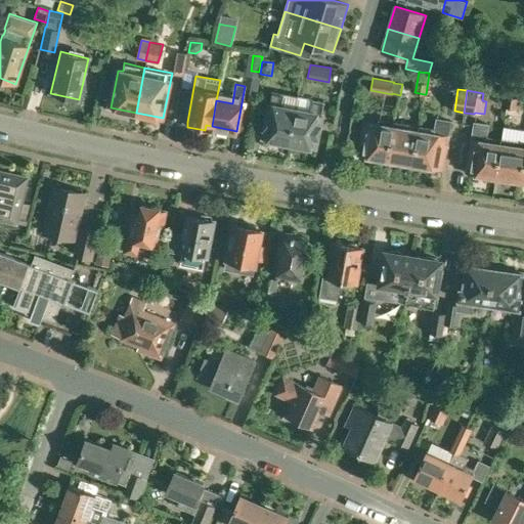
[(272,91),(263,138),(290,143),(297,110),(281,106),(284,94),(272,91)]
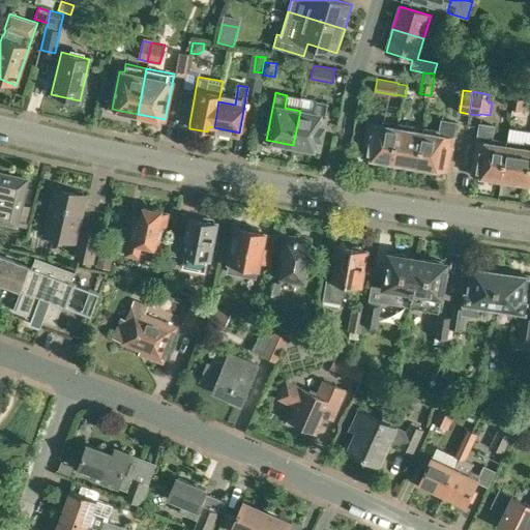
[(523,99),(512,97),(511,109),(522,111),(523,99)]
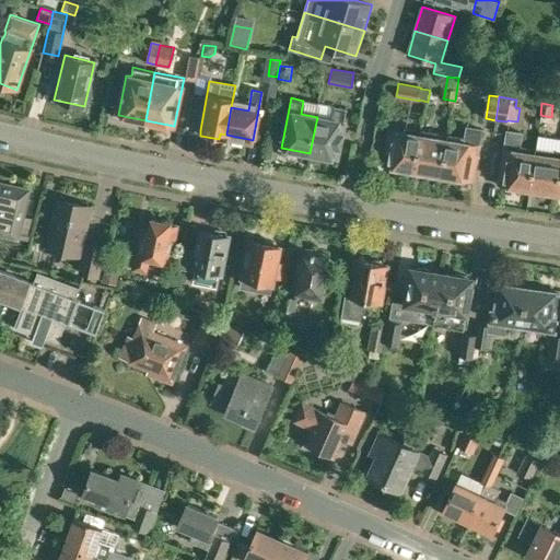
[(317,117),(310,153),(337,158),(343,121),(346,108),(334,106),(331,119),(317,117)]
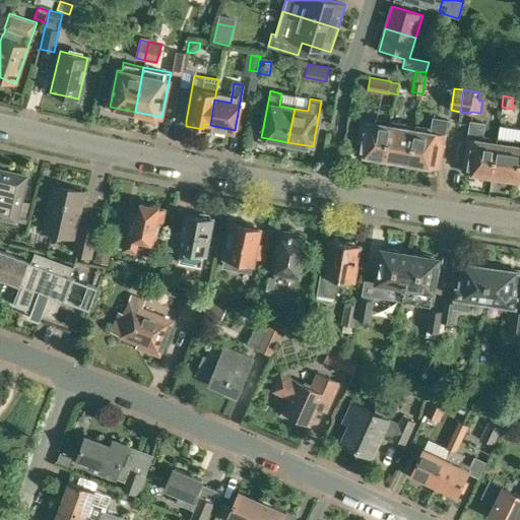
[(415,130),(409,163),(431,167),(432,159),(435,157),(440,158),(447,120),(433,117),(431,132),(415,130)]
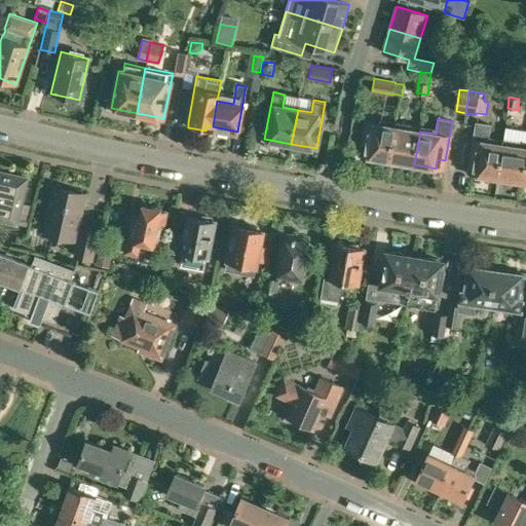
[(360,155),(390,160),(397,127),(366,122),(360,155)]
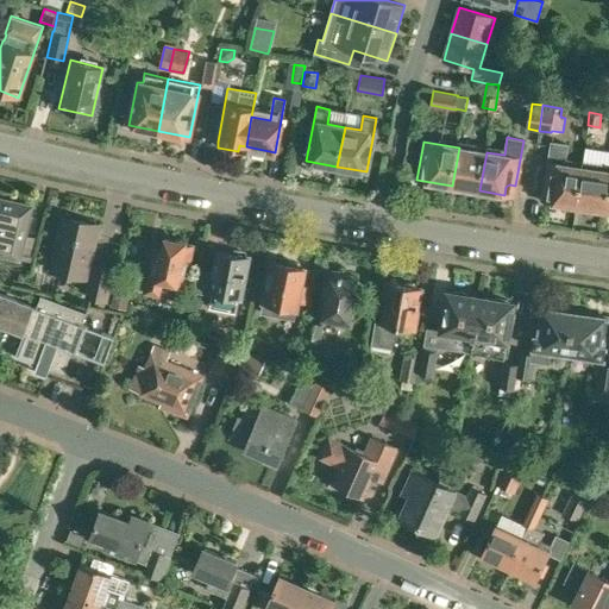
[(551,143),(548,162),(544,189),(550,190),(552,194),(551,201),(576,206),(582,167),(565,164),(567,145),(551,143)]
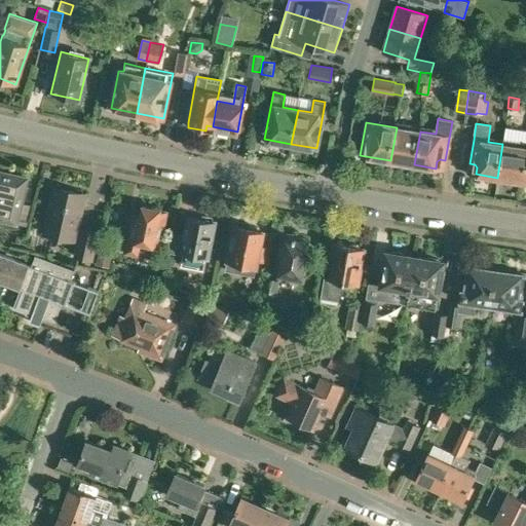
[(397,127),(390,160),(414,164),(420,132),(397,127)]
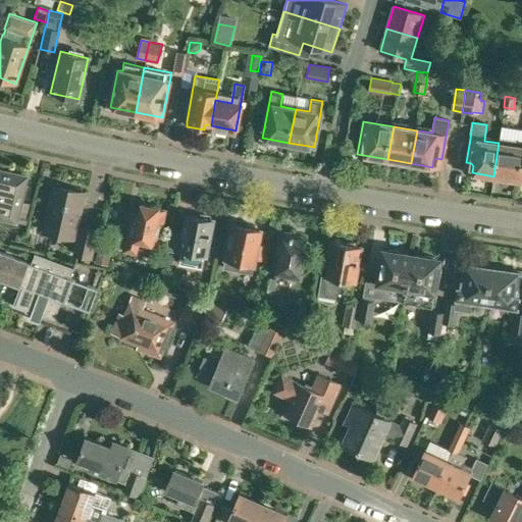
[(521,146),(499,143),(493,176),(519,179),(521,157),(521,146)]
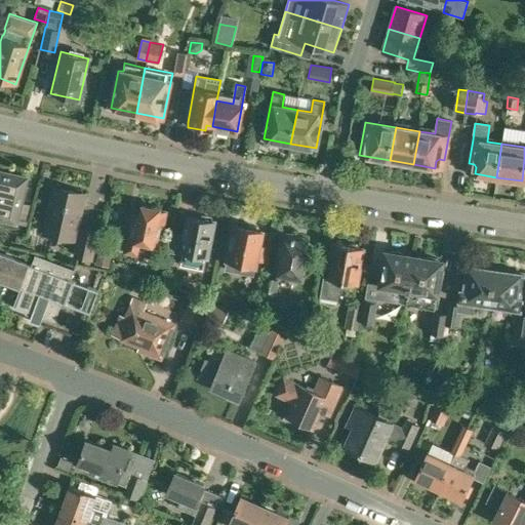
[(0,219),(16,224),(28,226),(32,205),(21,202),(26,177),(0,171),(0,219)]
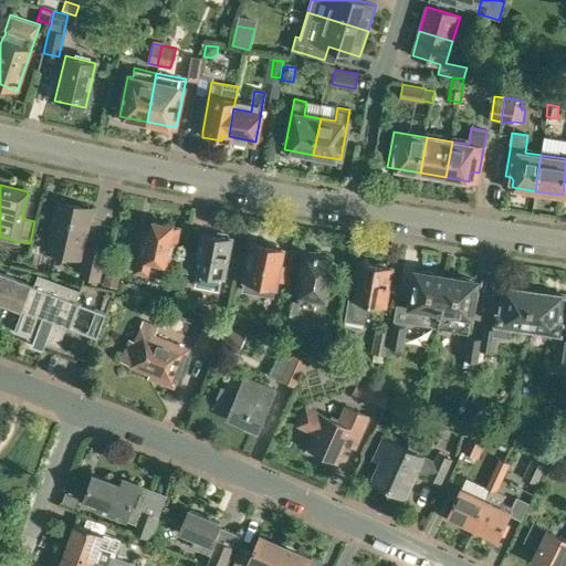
[(58,201),(48,251),(80,258),(91,208),(58,201)]
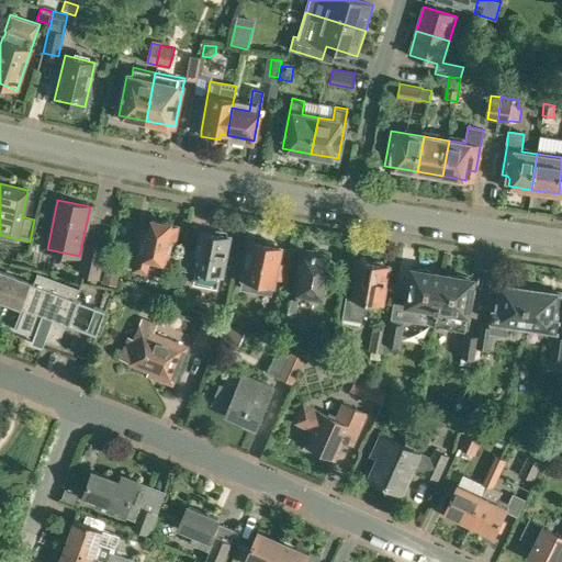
[(167,274),(177,226),(152,221),(149,232),(143,231),(135,268),(167,274)]
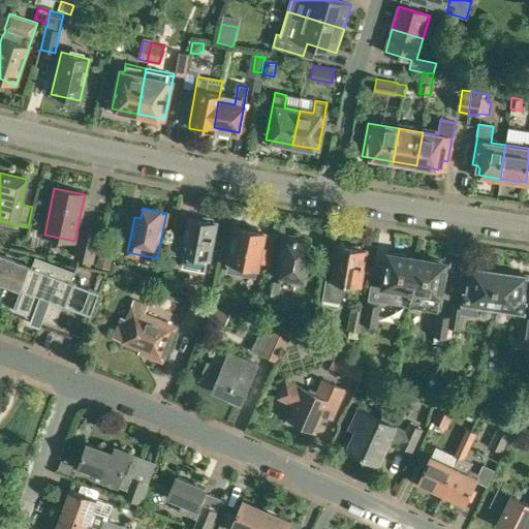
[(180,254),(184,255),(182,267),(204,271),(206,259),(209,259),(215,222),(190,217),(186,239),(183,238),(180,254)]
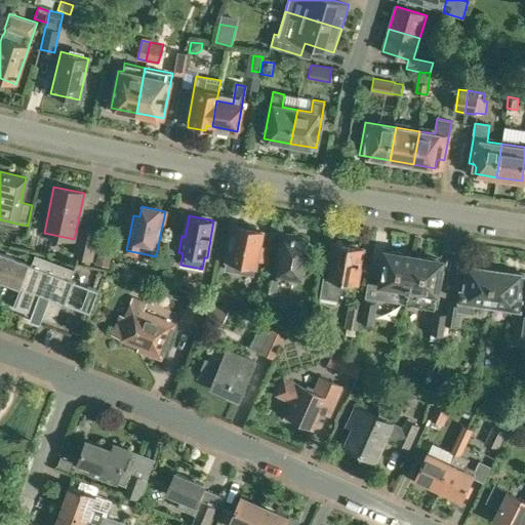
[(227,260),(238,263),(237,270),(253,273),(255,267),(263,230),(234,225),(227,260)]
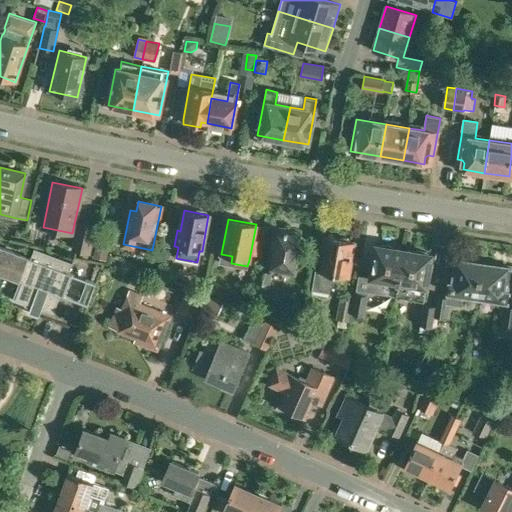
[(78,221),(72,250),(90,254),(97,225),(78,221)]
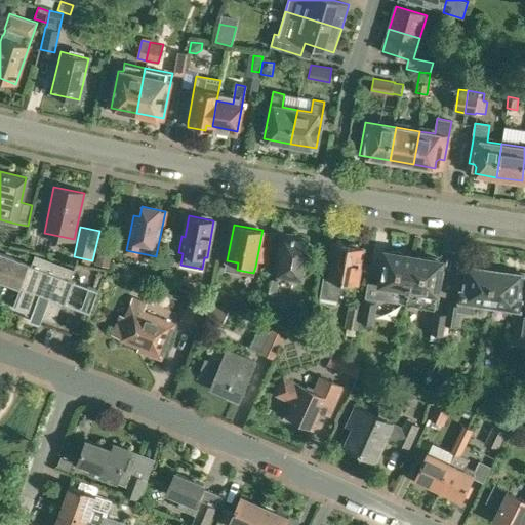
[(301,279),(309,238),(283,233),(277,269),(278,270),(277,275),(301,279)]
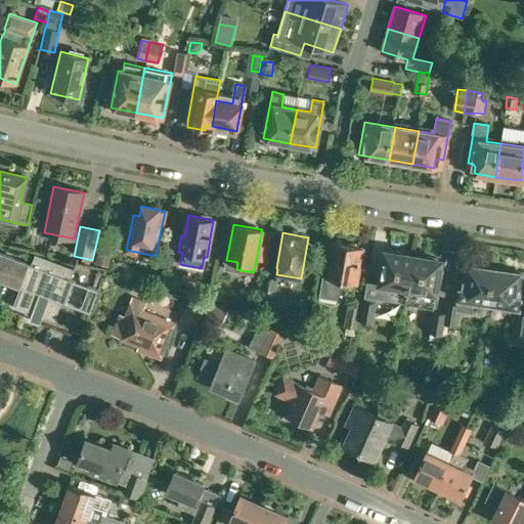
[(358,265),(361,249),(335,245),(329,278),(330,278),(328,294),(338,296),(340,280),(357,284),(360,265),(358,265)]
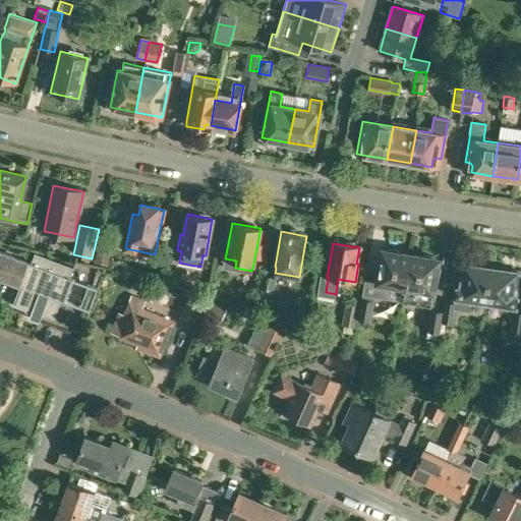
[(109,250),(97,248),(95,259),(107,263),(109,250)]
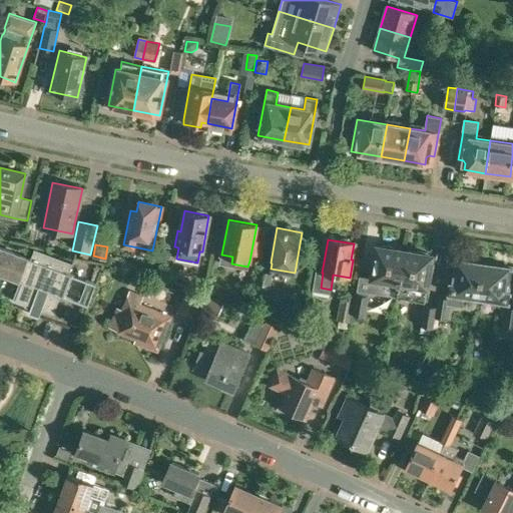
[(388,288),(397,290),(404,250),(377,245),(370,292),(387,294),(388,288)]
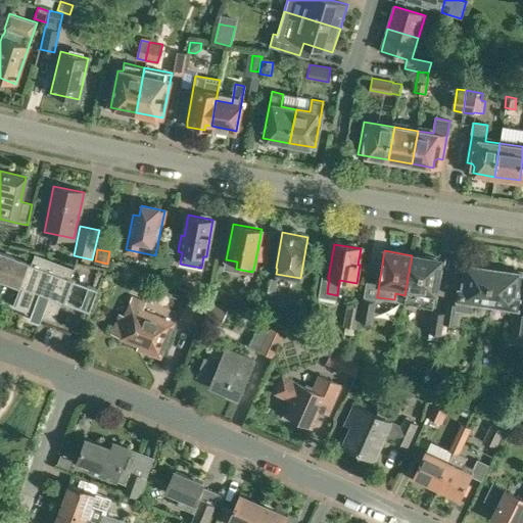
[(15,290),(20,292),(34,296),(48,257),(35,253),(31,264),(27,262),(0,251),(0,277),(17,284),(15,290)]
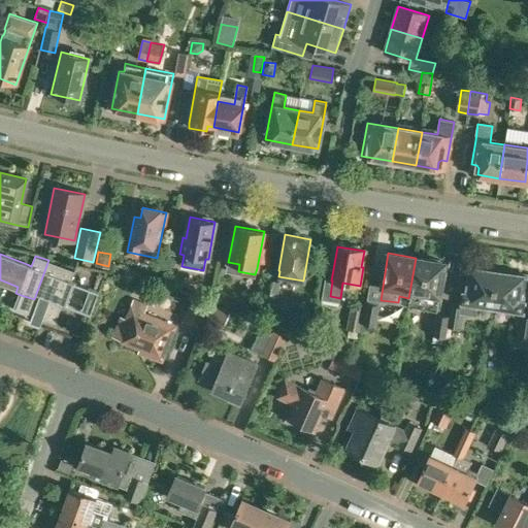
[(416,258),(408,298),(410,298),(408,306),(438,310),(446,262),(416,258)]
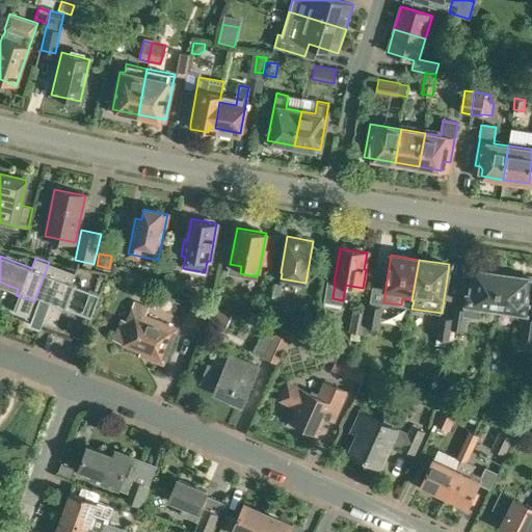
[(34,301),(21,297),(16,311),(32,317),(30,324),(41,328),(43,320),(55,325),(62,306),(69,308),(69,307),(67,307),(75,286),(76,287),(77,285),(72,284),(76,271),(49,262),(34,301)]
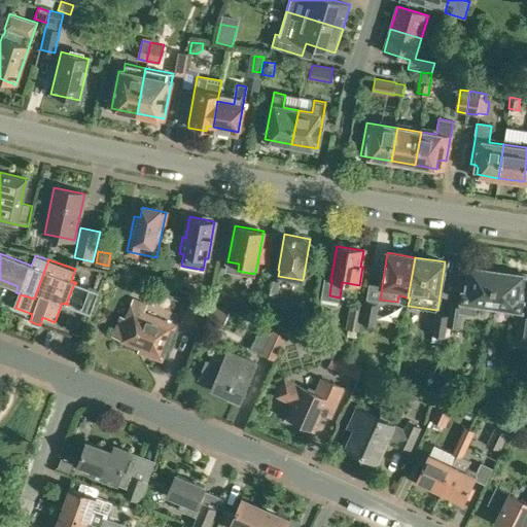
[(461,301),(492,306),(497,270),(498,267),(485,265),(482,267),(472,266),(471,268),(467,291),(462,290),(461,301)]
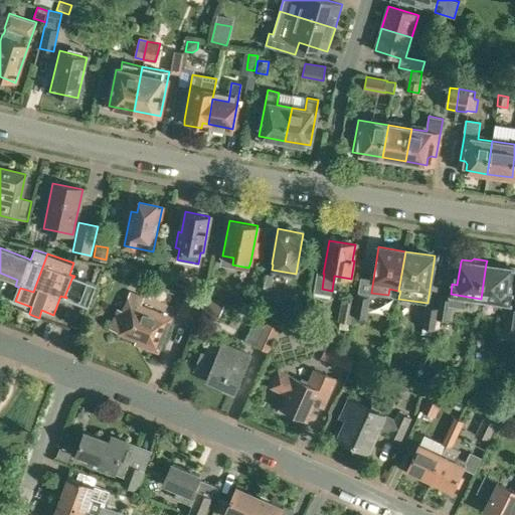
[(486,264),(481,299),(511,304),(512,293),(508,292),(511,268),(486,264)]
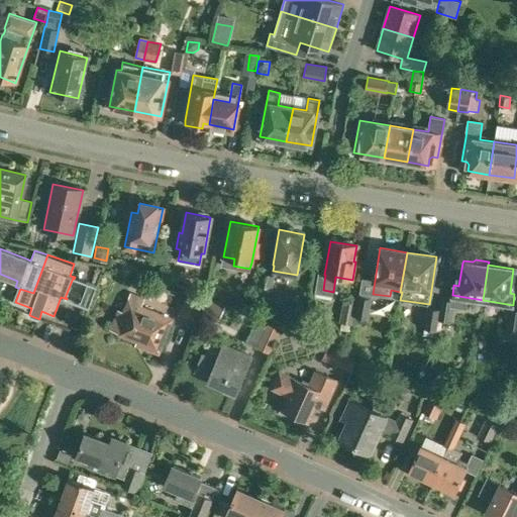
[(275,275),(261,273),(259,286),(272,289),(275,275)]
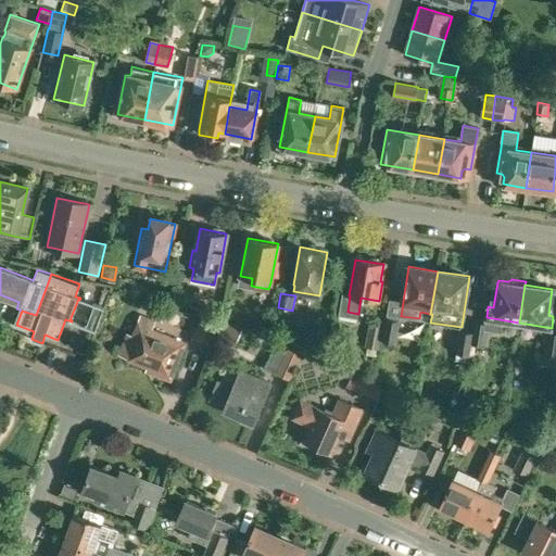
[(171,378),(184,343),(150,330),(153,321),(141,317),(133,338),(126,336),(119,353),(156,368),(155,373),(171,378)]
